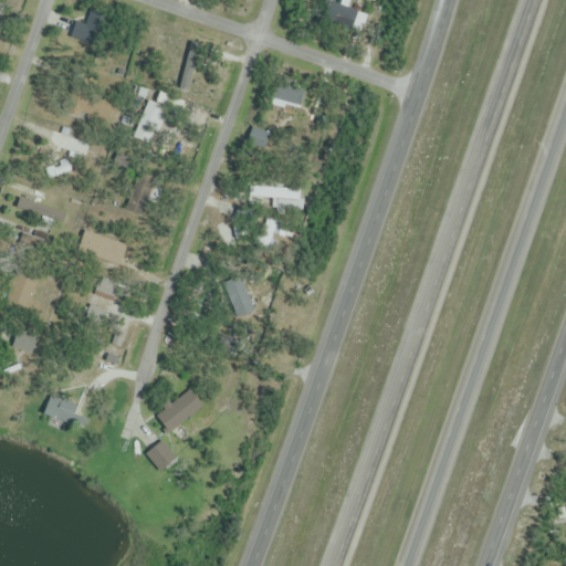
[(368,20),(333,0),(324,0),(316,13),(358,38),(368,20)]
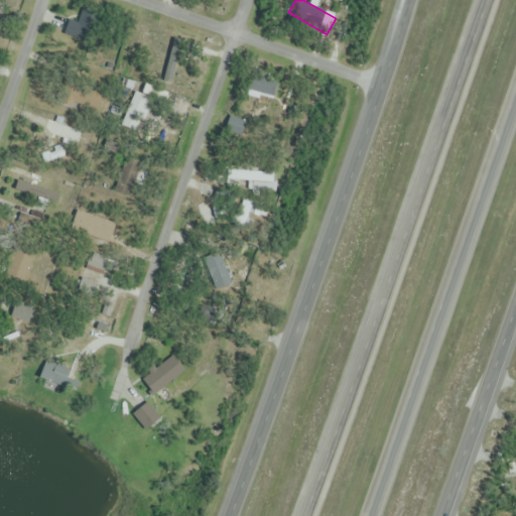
[(273,98),(278,82),(251,73),(246,89),(273,98)]
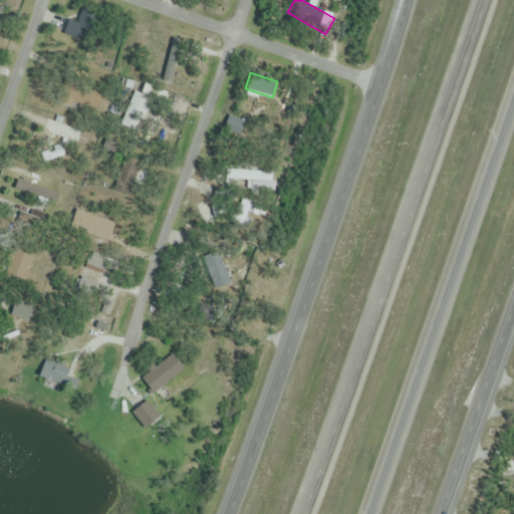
[(164,91),(146,84),(141,95),(136,93),(122,124),(148,135),(164,91)]
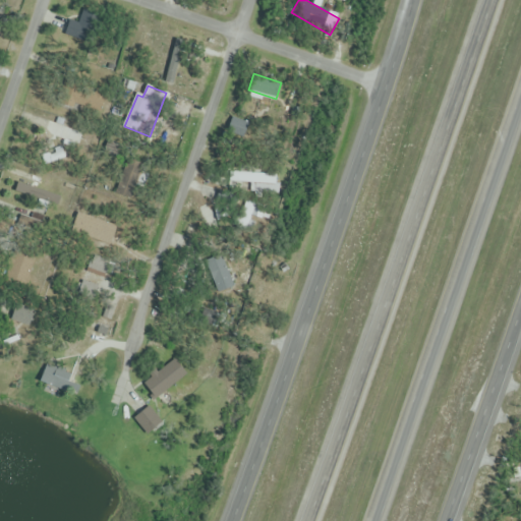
[(115,193),(130,199),(143,167),(127,160),(115,193)]
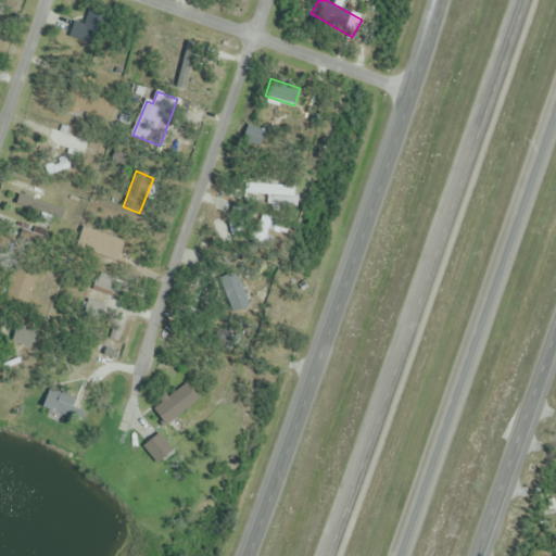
[(268,196),(268,207),(295,207),(297,186),(247,185),(247,194),(268,196)]
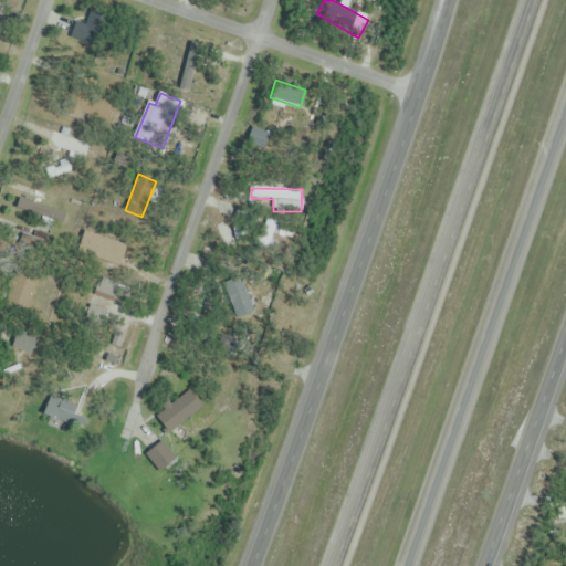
[(59,212),(28,202),(24,213),(54,223),(59,212)]
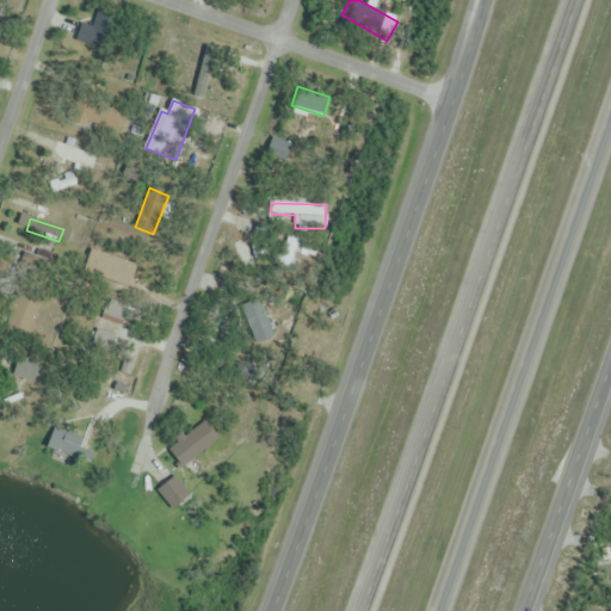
[(276,260),(285,267),(303,244),(292,236),(276,260)]
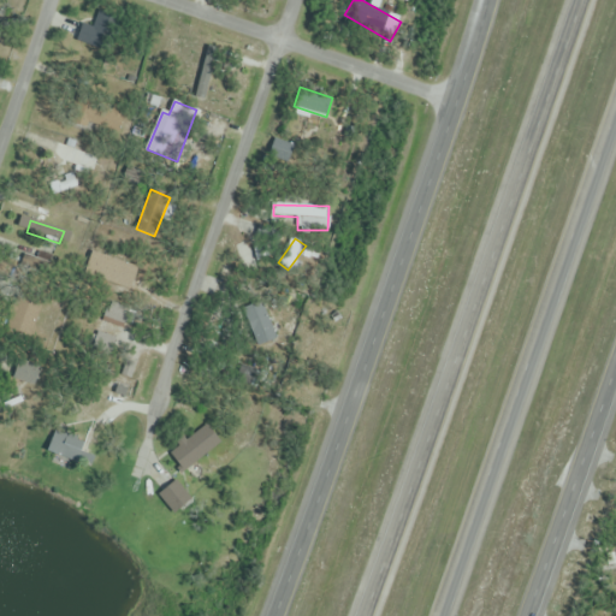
[(84,276),(131,290),(138,266),(92,253),(84,276)]
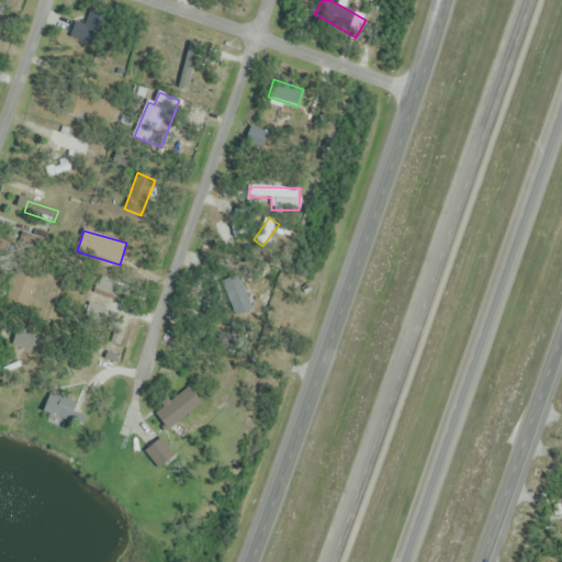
[(4,300),(30,307),(37,280),(12,273),(4,300)]
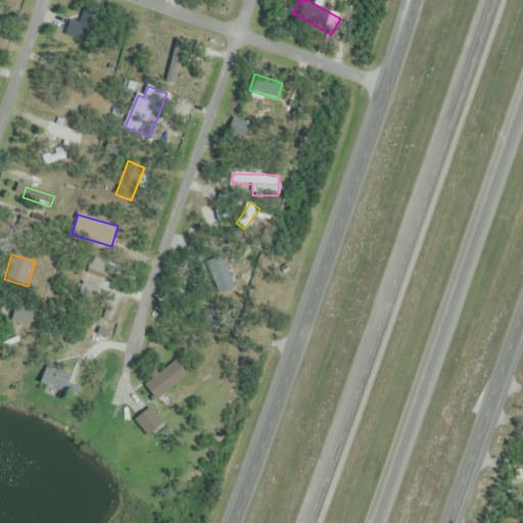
[(204,263),(219,295),(235,288),(221,255),(204,263)]
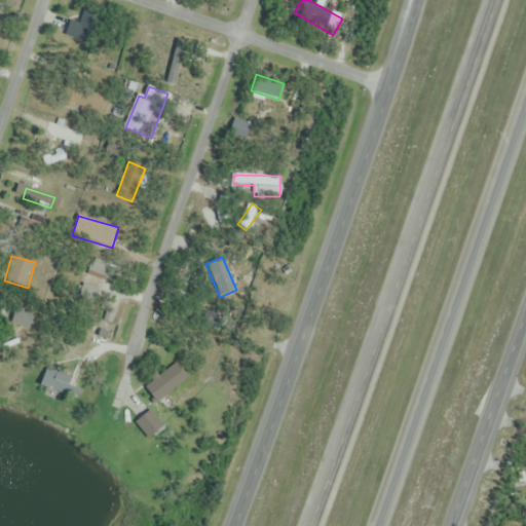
[(105,266),(94,262),(90,272),(101,276),(105,266)]
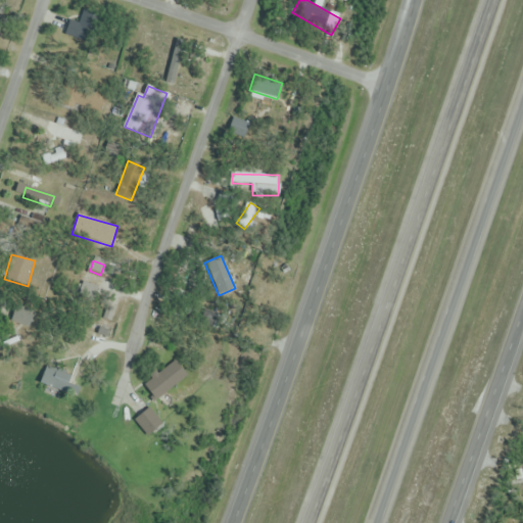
[(98,285),(79,286),(80,307),(99,306),(98,285)]
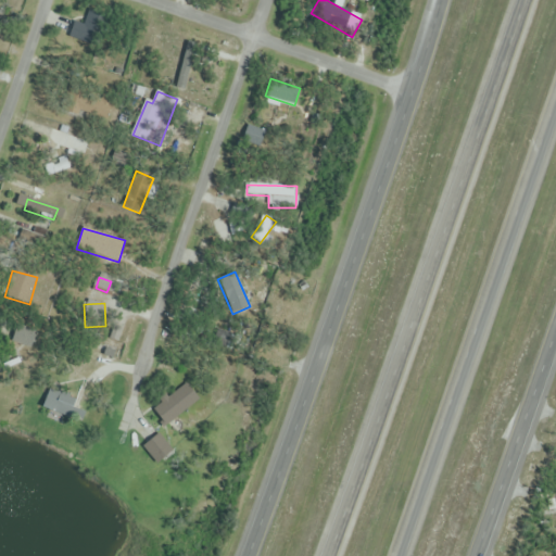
[(27,349),(35,331),(17,325),(10,341),(27,349)]
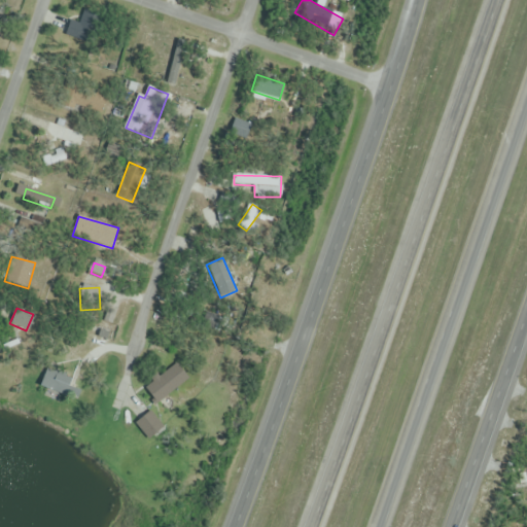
[(188,379),(176,362),(144,388),(156,405),(188,379)]
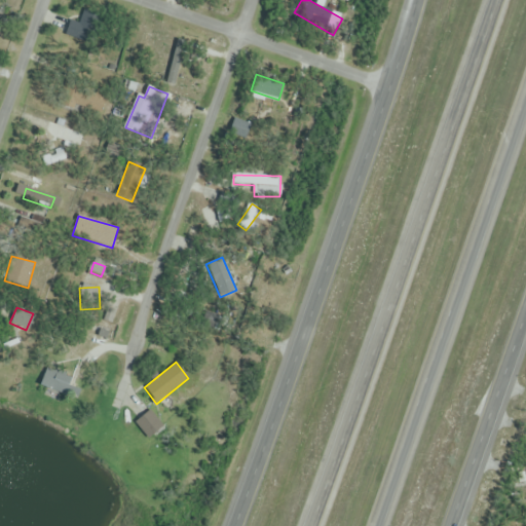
[(71,380),(45,369),(38,385),(64,397),(71,380)]
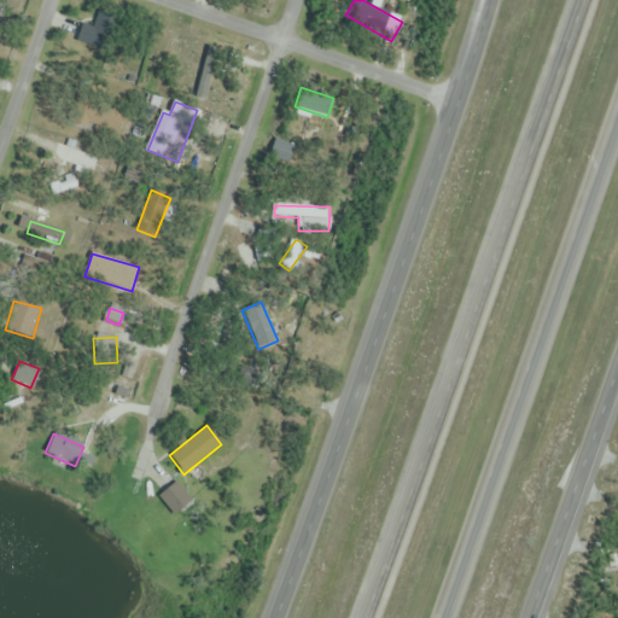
[(159,497),(173,513),(188,500),(175,484),(159,497)]
